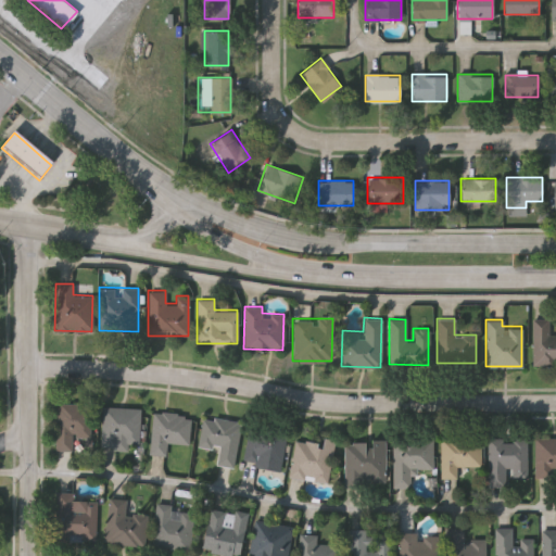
[(555,364),(531,364),(531,321),(547,321),(547,332),(555,332),(555,364)]
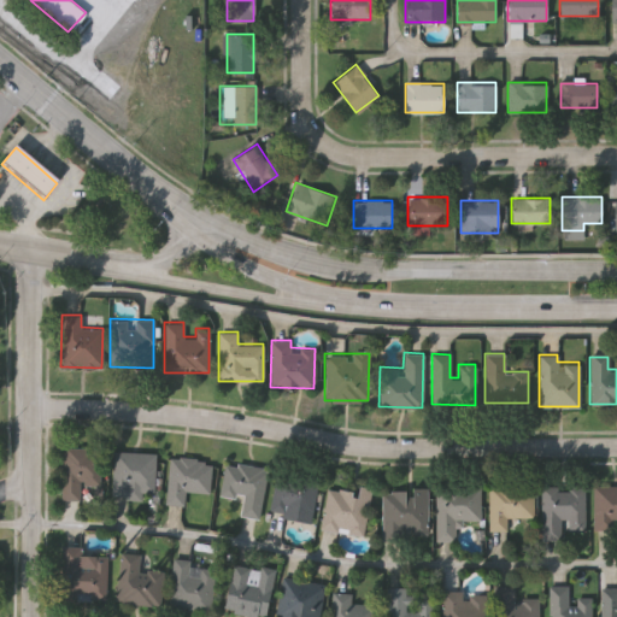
[(60,446),(97,446),(97,481),(81,481),(81,498),(60,498),(60,446)]
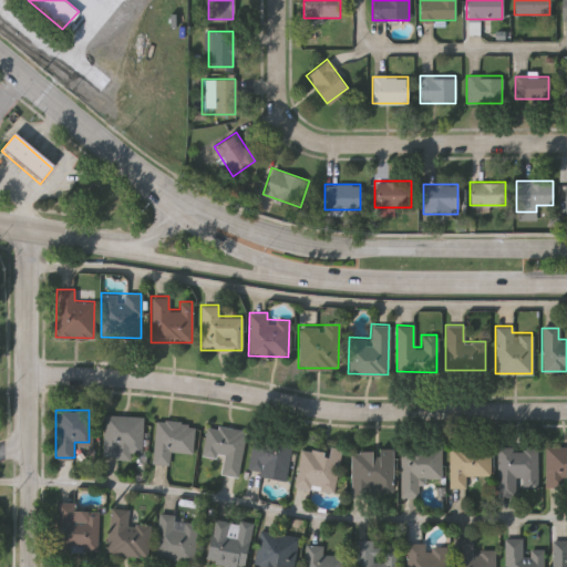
[(100,453),(103,413),(144,416),(141,456),(100,453)]
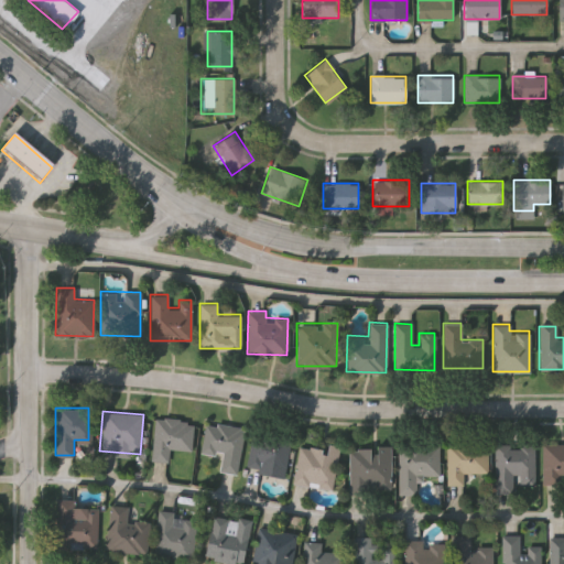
[(170,448),(169,461),(151,458),(155,416),(194,420),(191,451),(170,448)]
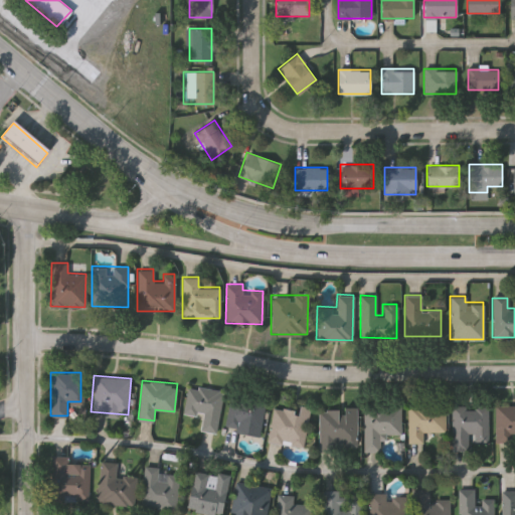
[(216,432),(199,430),(202,414),(183,412),(187,384),(222,389),(216,432)]
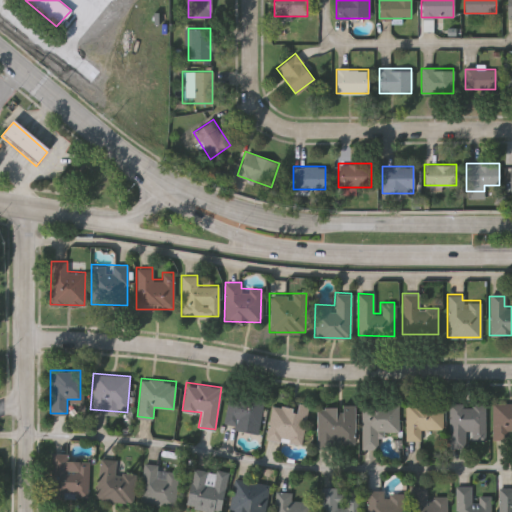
[(229,391),(263,397),(257,430),(223,423),(229,391)]
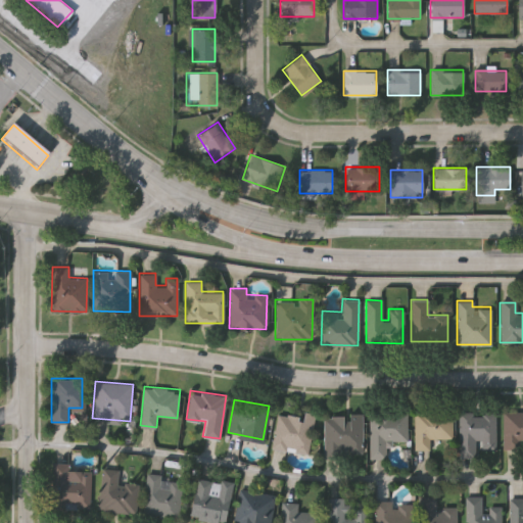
[(307,454),(271,447),(277,412),(303,416),(304,411),(315,412),(307,454)]
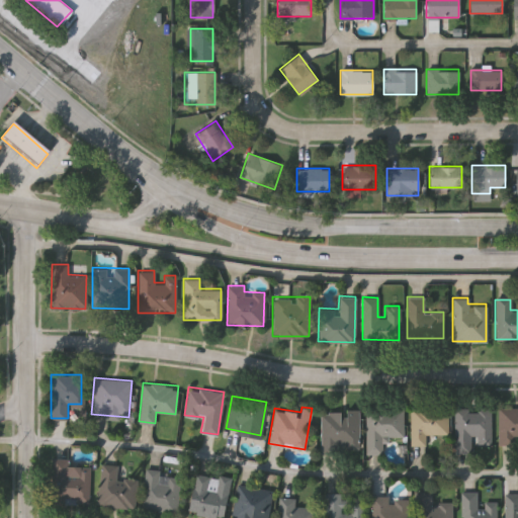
[(491,444),(471,444),(471,452),(453,452),(453,407),(491,407),(491,444)]
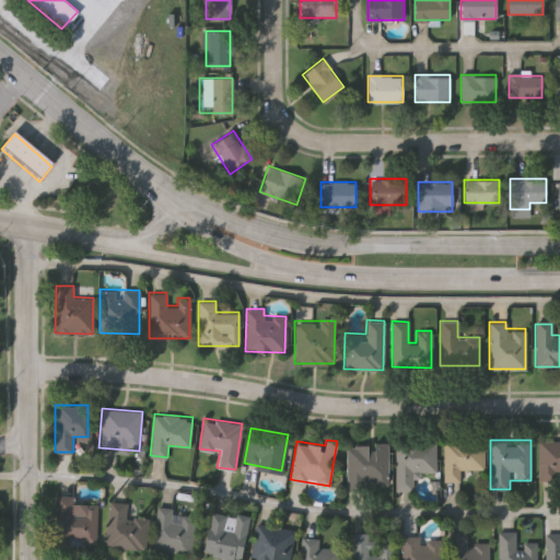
[(559,440),(559,479),(537,479),(537,440),(559,440)]
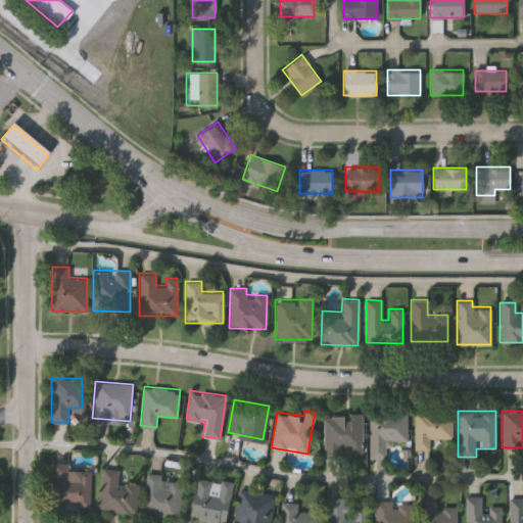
[(368,457),(368,412),(407,412),(407,440),(385,440),(385,457),(368,457)]
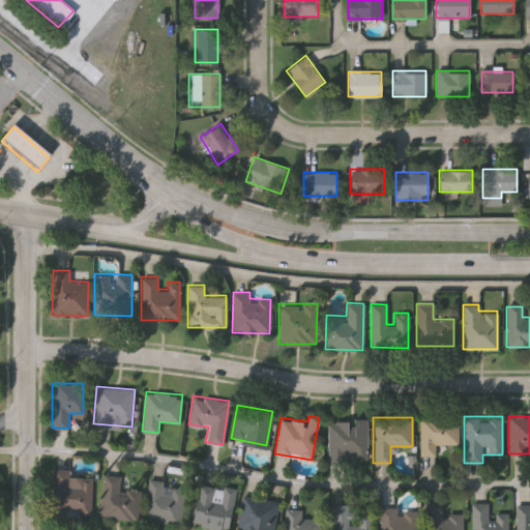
[(418,417),(458,417),(458,443),(435,443),(435,454),(418,454),(418,417)]
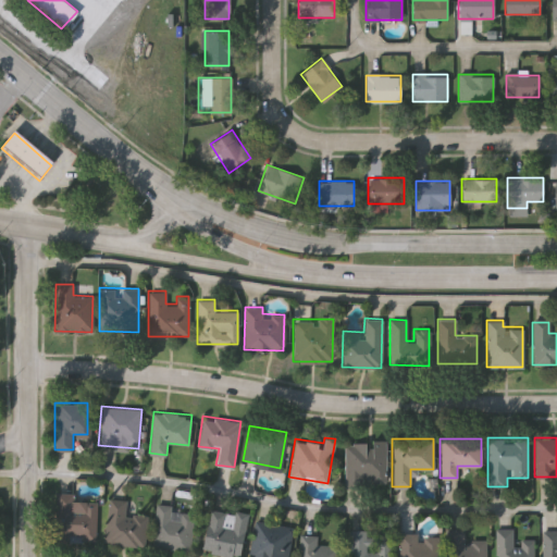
[(384,485),(344,485),(344,440),(384,440),(384,485)]
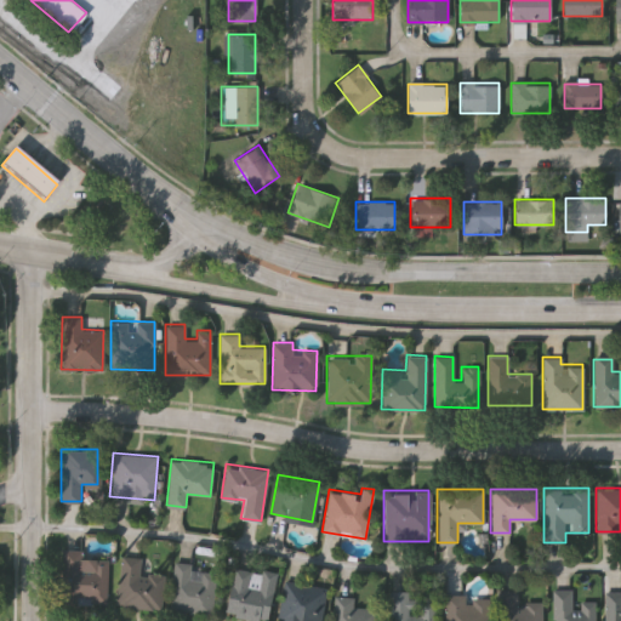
[(81,550),(81,558),(108,559),(107,600),(62,599),(63,548),(81,550)]
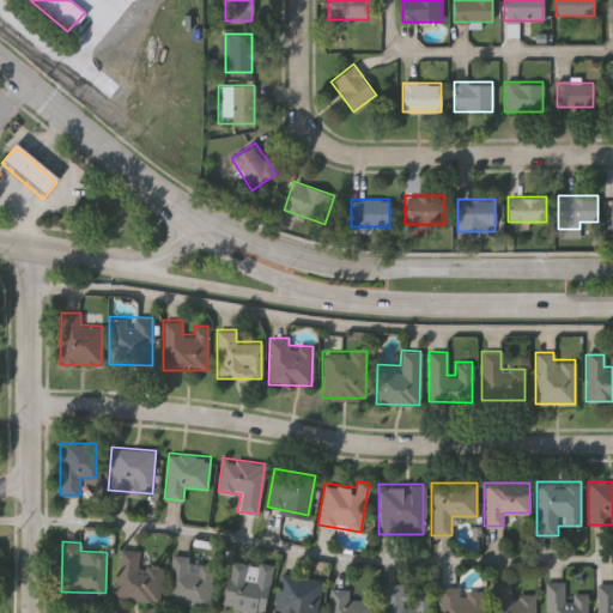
[(137,565),(162,568),(159,600),(115,596),(120,547),(138,550),(137,565)]
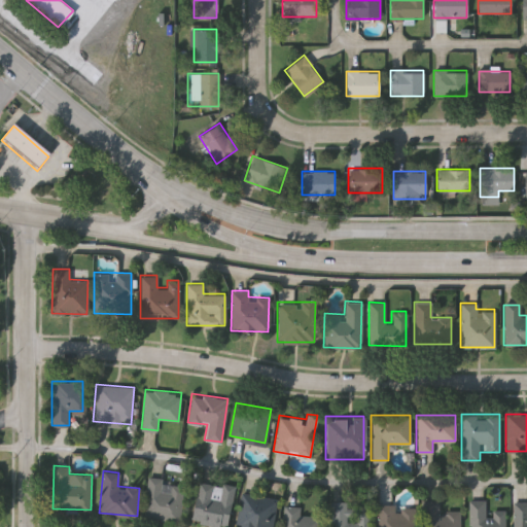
[(166,478),(165,484),(182,485),(180,520),(145,518),(147,477),(166,478)]
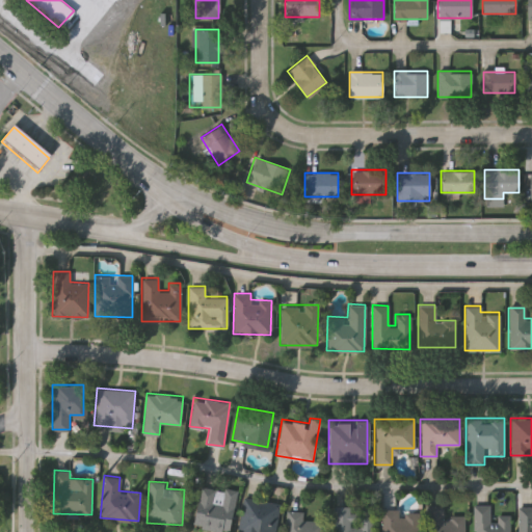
[(237,491),(229,531),(192,525),(201,484),(237,491)]
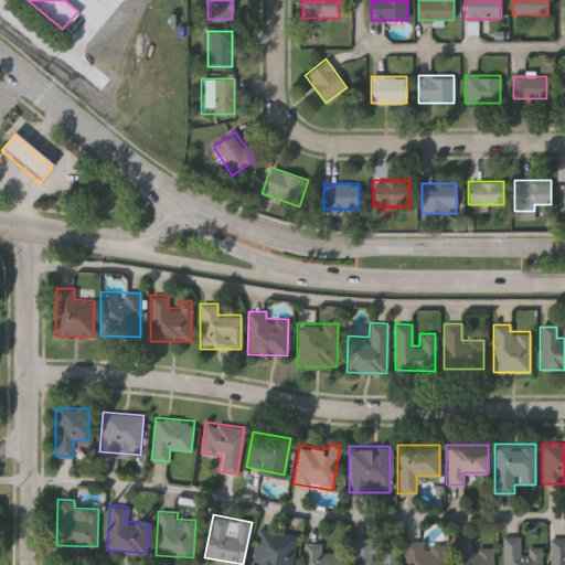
[(251,564),(258,528),(297,535),(290,564),(251,564)]
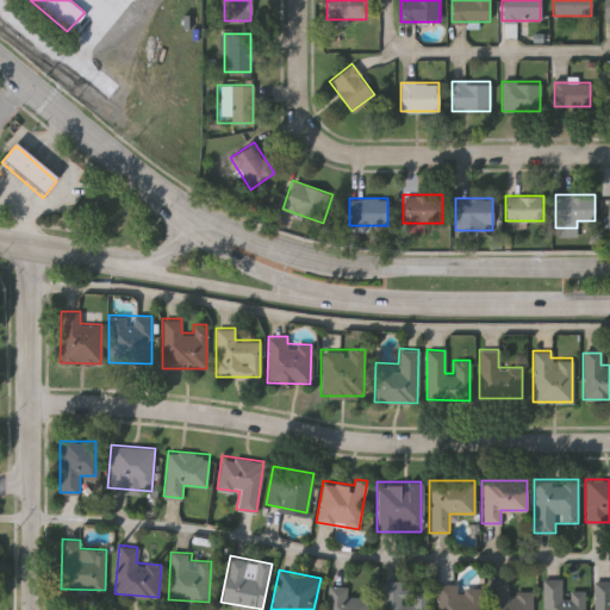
[(487,607),(487,578),(508,578),(508,590),(531,591),(531,609),(492,609),(492,607),(487,607)]
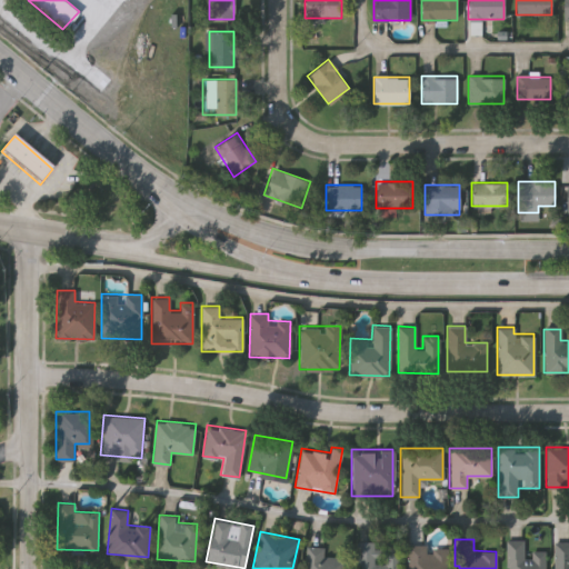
[(398,545),(398,568),(356,568),(357,541),(373,541),(373,545),(398,545)]
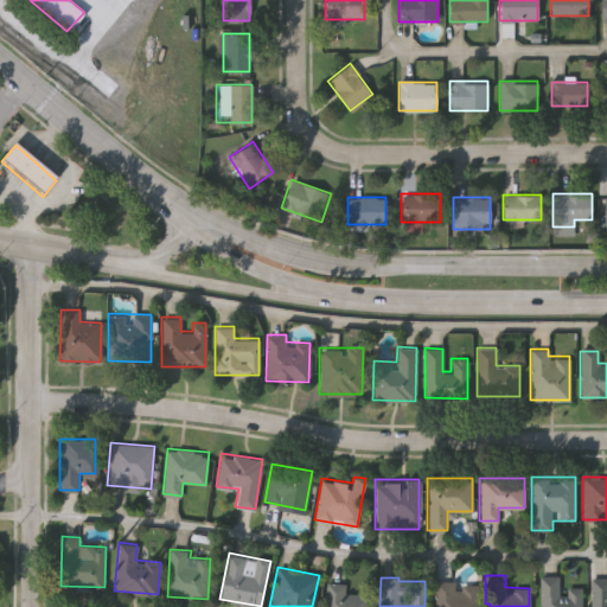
[(606,606),(589,606),(589,577),(606,577),(606,606)]
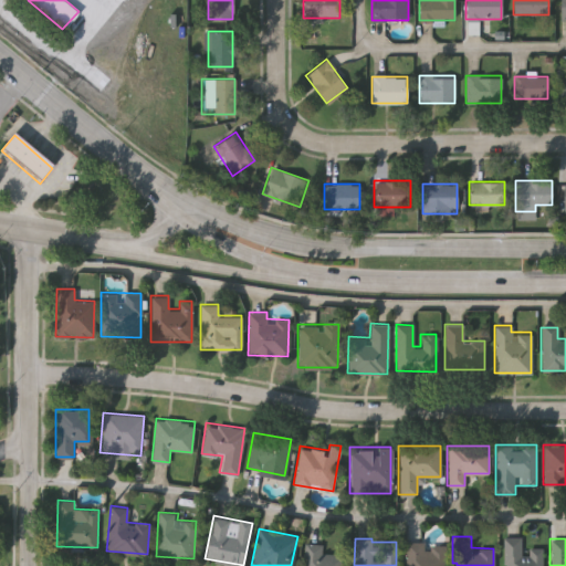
[(302,565),(304,542),(322,543),(321,553),(342,554),(341,565),(302,565)]
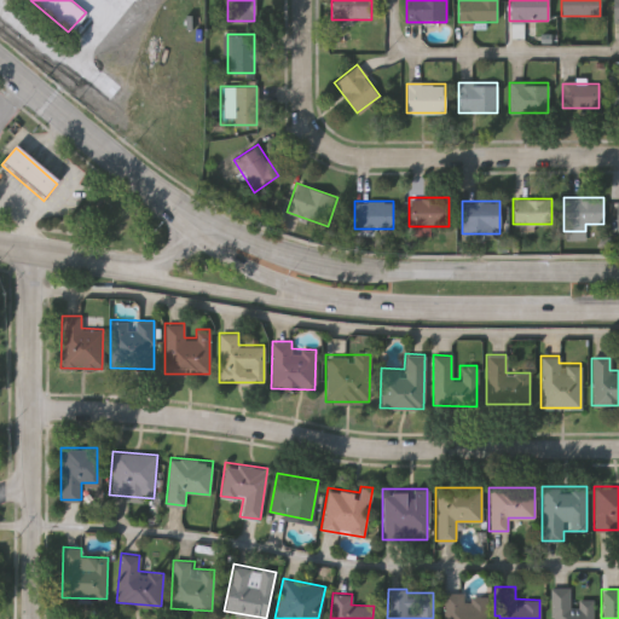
[(443,618),(443,593),(486,593),(486,618),(443,618)]
